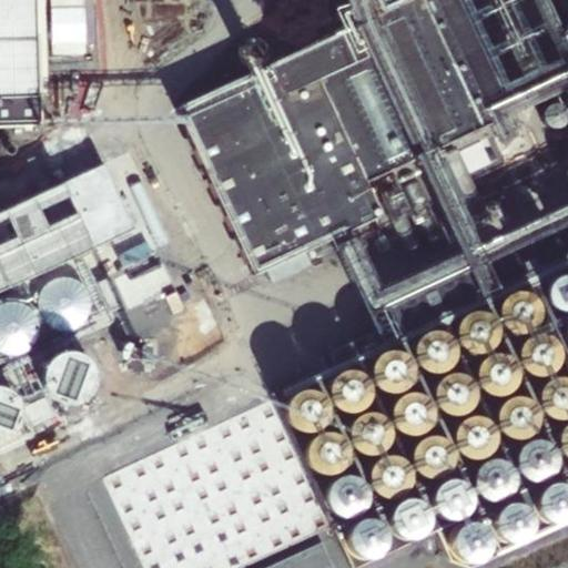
[(0,0),(0,127),(41,127),(40,95),(47,95),(46,63),(43,0),(0,0)]
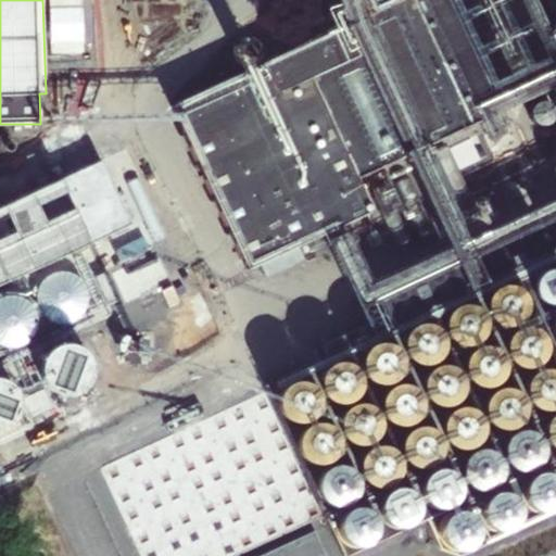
[(65,0),(87,33),(50,57),(86,111),(201,34),(177,0),(65,0)]
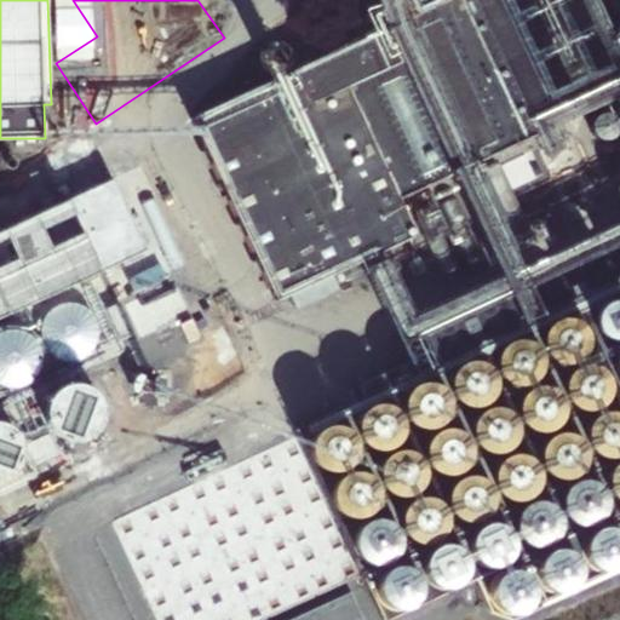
[(619,0),(613,0),(609,4),(619,17),(619,32),(613,38),(595,0),(441,0),(193,116),(277,299),(415,236),(399,199),(619,92),(619,246),(541,285),(547,299),(554,296),(561,313),(521,332),(500,287),(417,326),(437,371),(413,382),(405,363),(357,384),(367,403),(297,436),(362,575),(523,500),(545,546),(619,511),(619,0)]
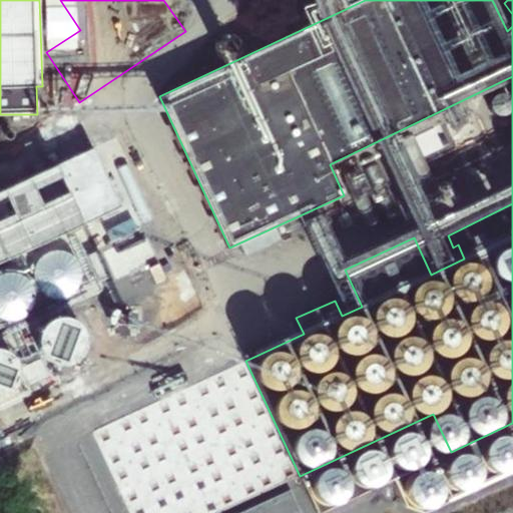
[(228,38),(226,37),(224,37),(220,38),(218,39),(217,41),(216,43),(215,45),(215,47),(216,50),(217,51),(219,53),(221,54),(223,55),(225,55),(227,54),(229,53),(232,50),(233,48),(233,45),(233,43),(232,41),(230,40),(228,38)]
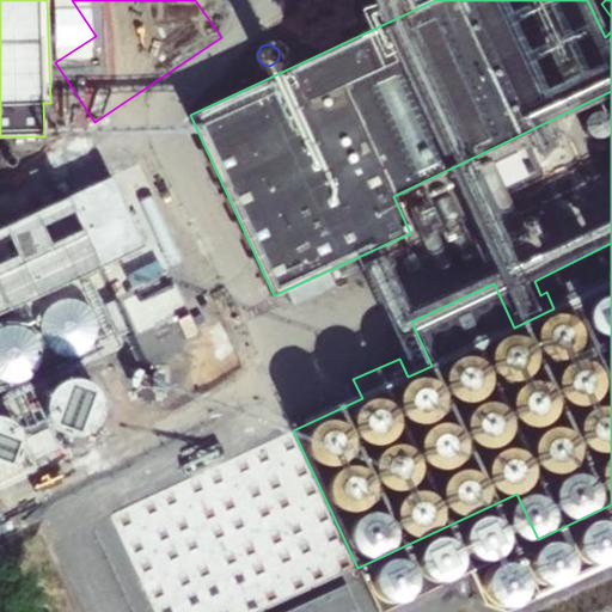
[(611,99),(611,101),(607,102),(605,103),(603,106),(600,109),(600,112),(600,116),(601,120),(603,123),(606,126),(609,127),(611,127),(611,99)]
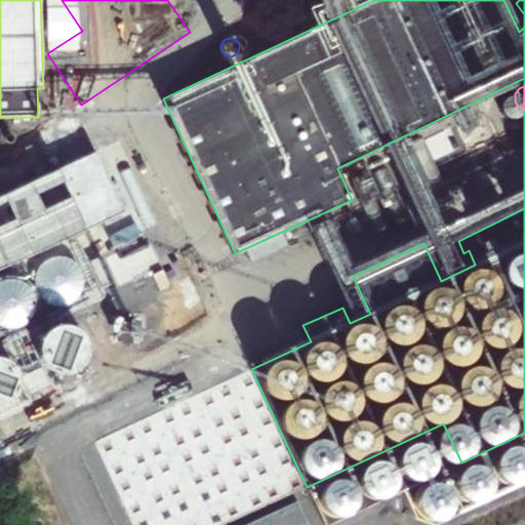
[(111,140),(0,212),(0,379),(164,274),(152,254),(158,250),(144,228),(159,218),(151,206),(153,205),(111,140)]
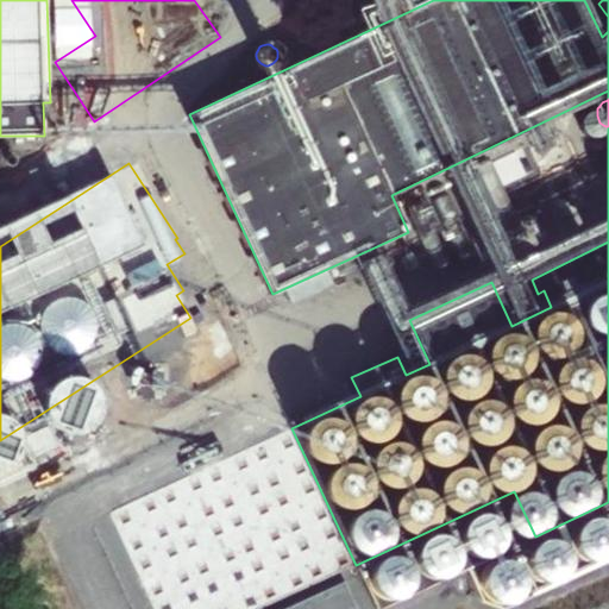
[(572,171),(566,169),(560,169),(554,169),(548,171),(544,175),(540,180),(538,184),(537,190),(537,196),(538,202),(541,207),(546,212),(551,214),(557,217),(563,217),(569,214),(575,212),(578,208),(582,202),(584,198),(584,192),(583,186),(581,180),(577,175),(572,171)]
